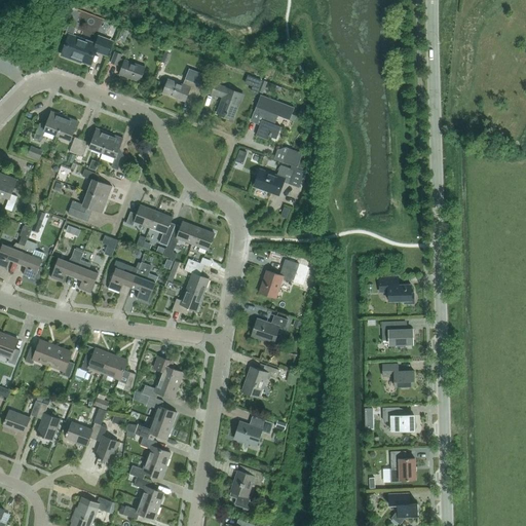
[(107,54),(112,42),(100,37),(97,45),(70,36),(63,54),(75,60),(76,59),(90,64),(96,50),(107,54)]
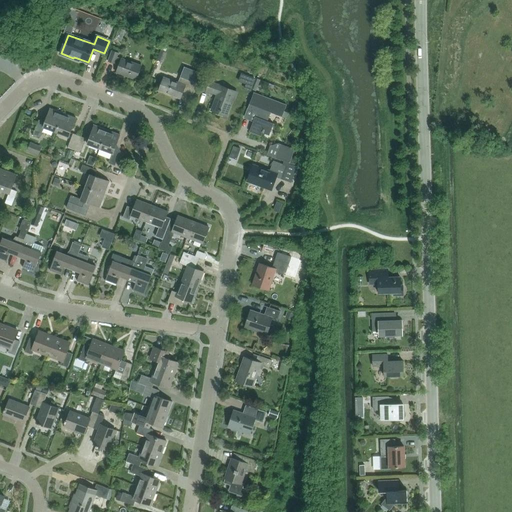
[(135,81),(141,66),(117,57),(118,53),(112,50),(108,61),(119,66),(116,74),(135,81)]
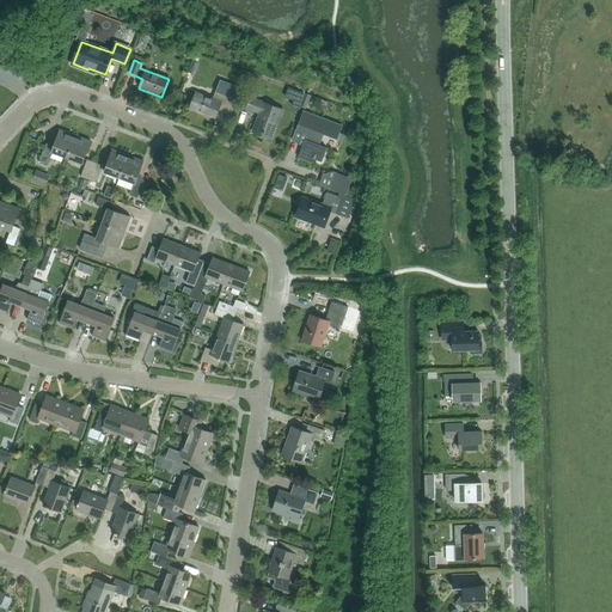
[(195,74),(200,63),(191,60),(188,72),(195,74)]
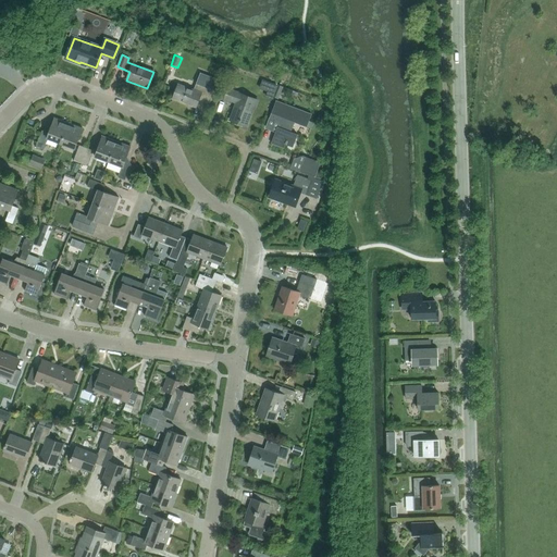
[(197,99),(208,102),(217,79),(200,73),(194,90),(180,85),(174,99),(195,107),(197,99)]
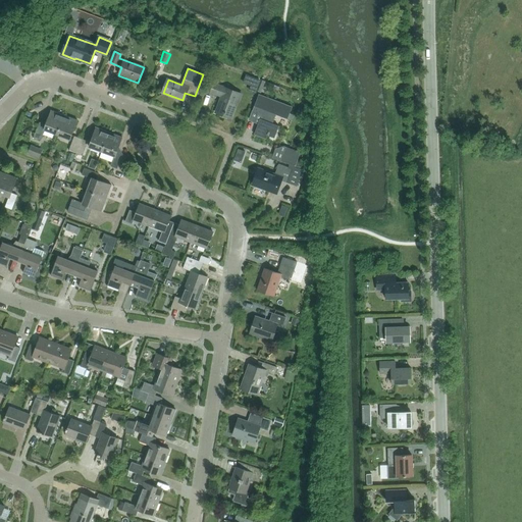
[(260,81),(246,75),(243,85),(250,87),(249,92),(255,94),(260,81)]
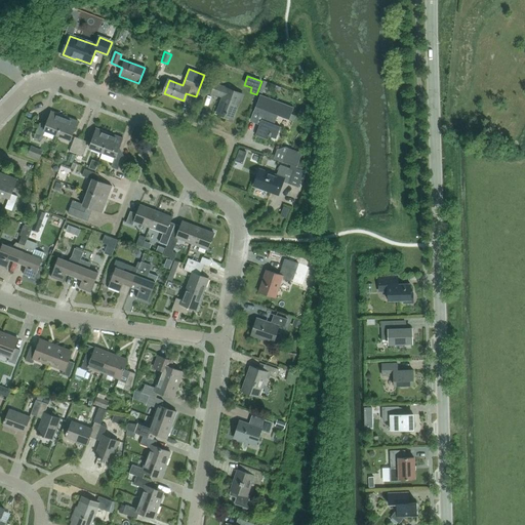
[(233,119),(242,94),(217,85),(220,79),(213,77),(208,91),(223,96),(216,113),(233,119)]
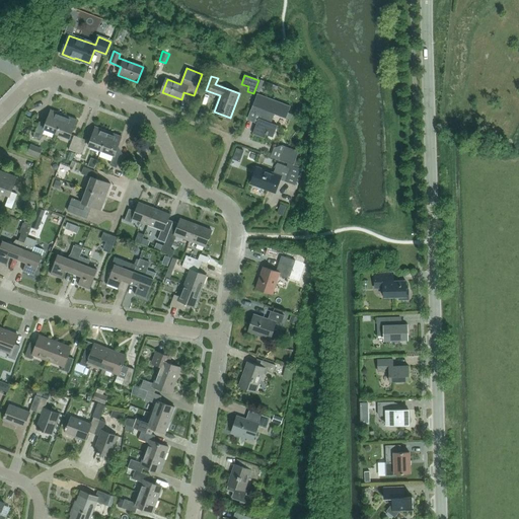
[(274,114),(286,118),(290,106),(257,94),(247,120),(256,124),(252,133),(265,138),(266,135),(273,137),(277,126),(271,123),(274,114)]
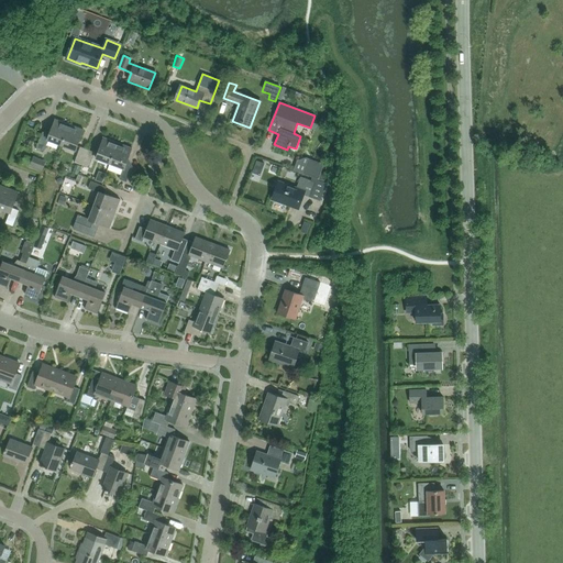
[(62,145),(69,124),(55,119),(50,135),(43,133),(36,148),(44,151),(48,141),(62,145)]
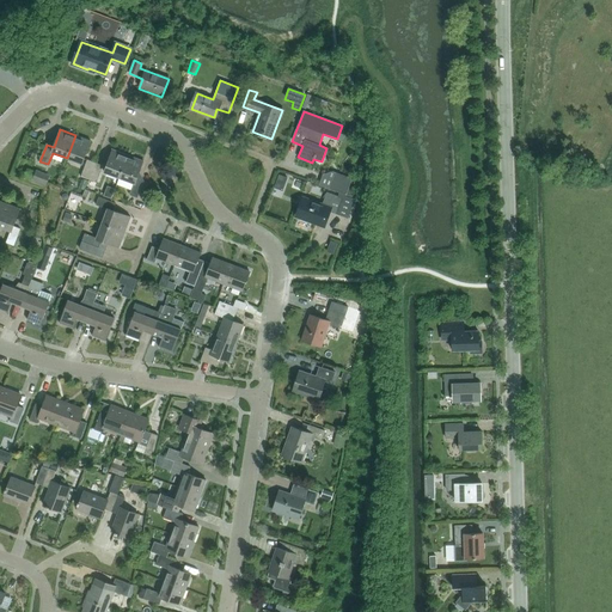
[(81,164),(91,141),(75,135),(67,158),(81,164)]
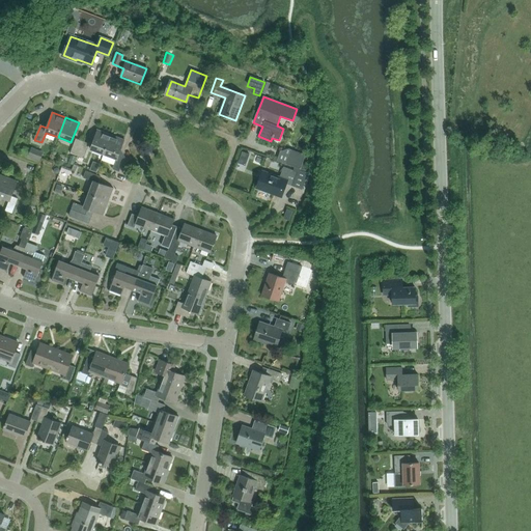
[(104,155),(111,134),(98,130),(90,149),(104,155)]
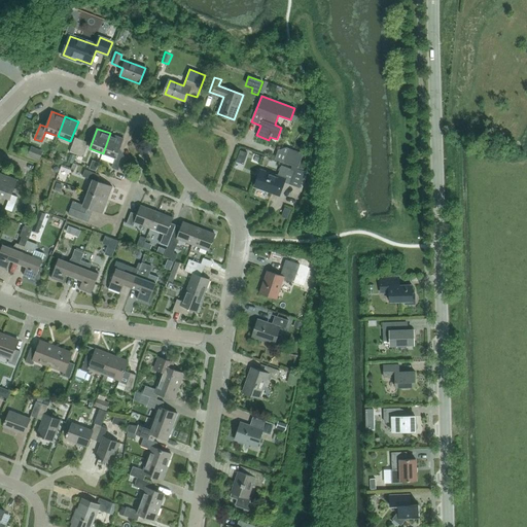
[(118,171),(124,155),(117,153),(124,138),(110,133),(103,153),(115,157),(111,168),(118,171)]
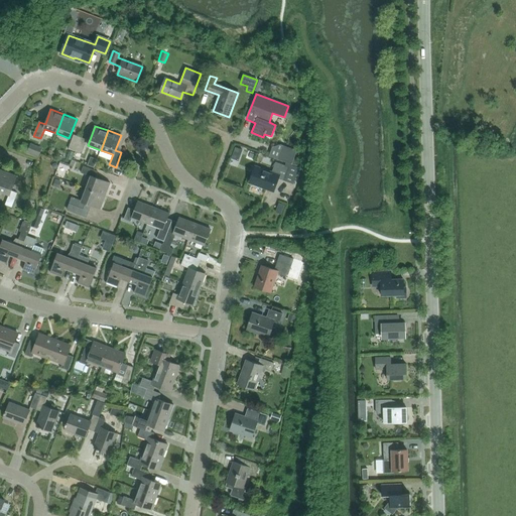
[(75,151),(80,137),(74,135),(69,149),(75,151)]
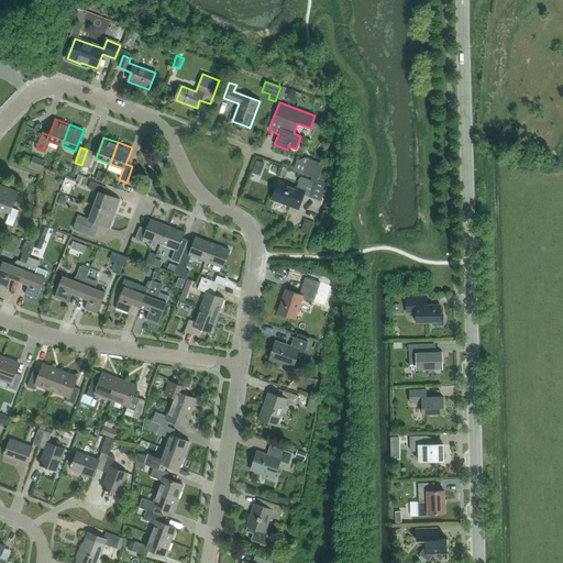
[(89,168),(95,152),(87,150),(81,165),(89,168)]
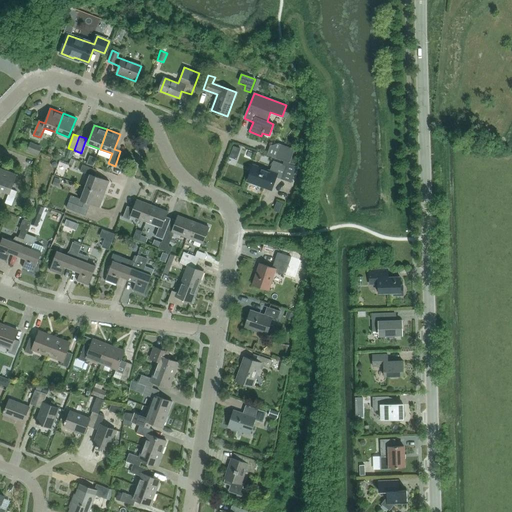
[(41,146),(29,142),(25,152),(37,157),(41,146)]
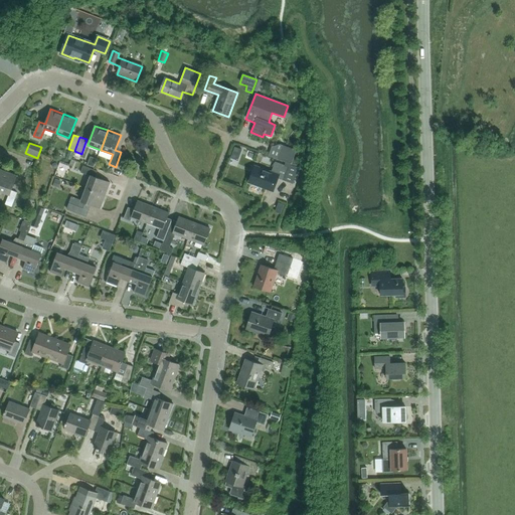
[(233,153),(240,155),(243,146),(236,144),(233,153)]
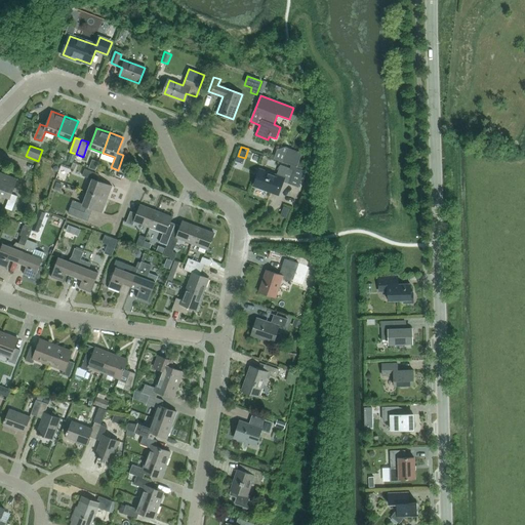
[(289,149),(284,162),(291,165),(296,167),(296,166),(298,161),(301,153),(289,149)]
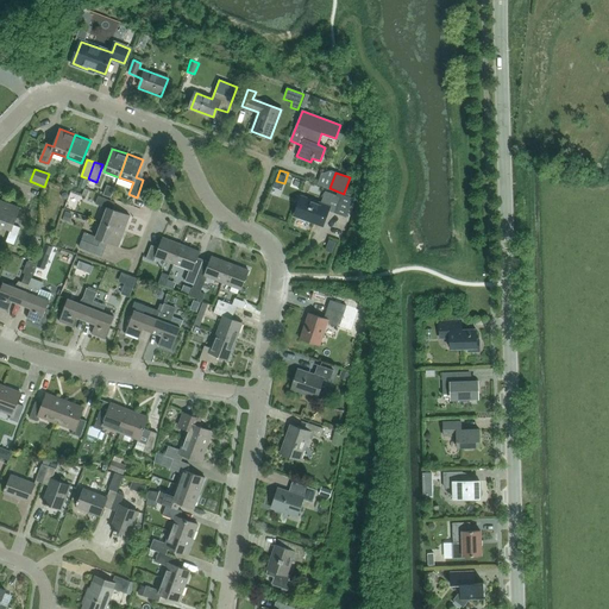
[(302,198),(296,215),(321,225),(327,209),(334,213),(344,217),(346,217),(353,199),(351,198),(343,195),(344,194),(338,192),(337,195),(325,192),(320,203),(302,198)]
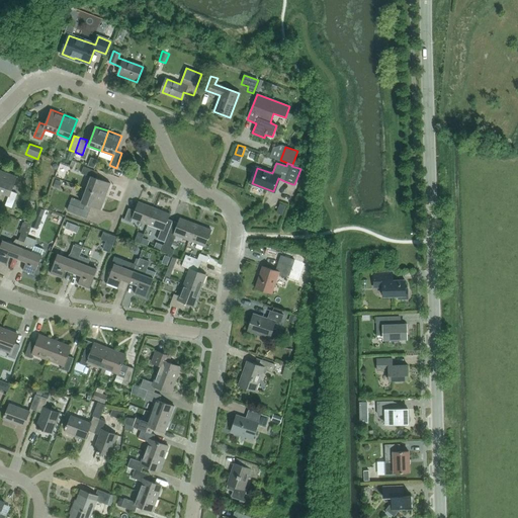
[(105,196),(110,184),(95,178),(98,172),(84,167),(81,173),(91,177),(86,189),(105,196)]
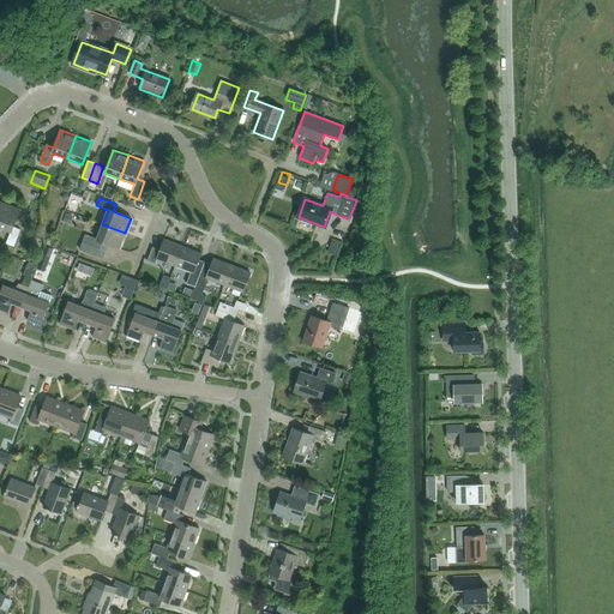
[(14,247),(20,230),(13,227),(20,210),(5,204),(0,216),(0,228),(11,232),(6,244),(14,247)]
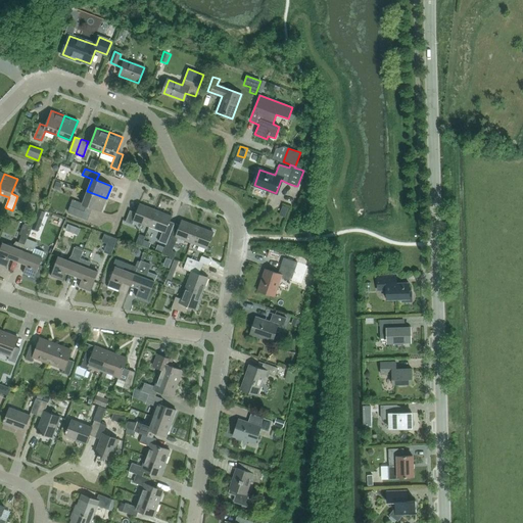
[(56,182),(53,189),(59,191),(62,184),(56,182)]
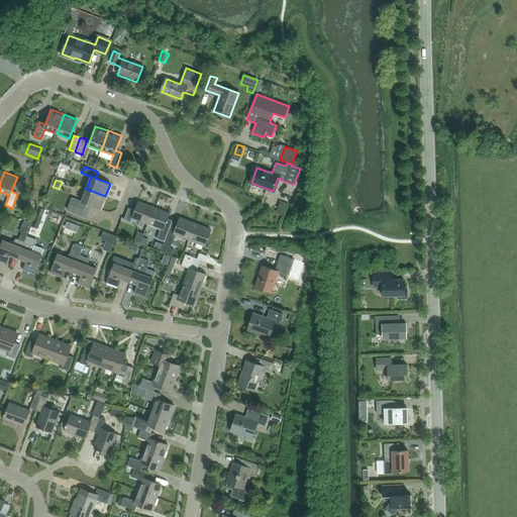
[(101,209),(105,196),(86,189),(82,201),(72,197),(67,210),(86,218),(91,205),(101,209)]
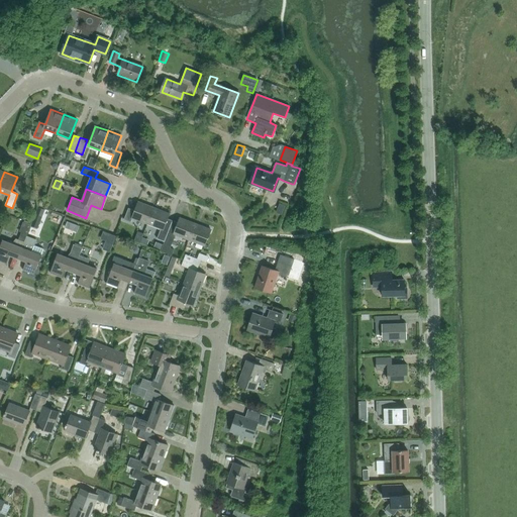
[(147,224),(153,207),(138,201),(135,211),(128,208),(124,219),(130,222),(132,218),(147,224)]
